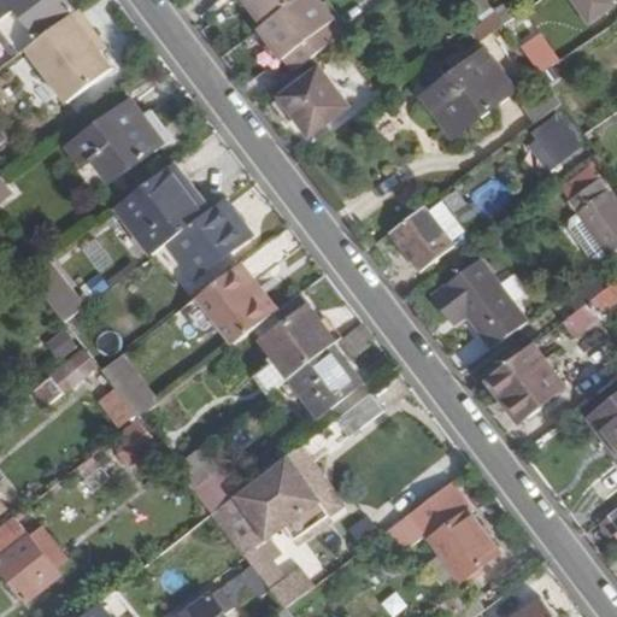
[(6,0),(0,5),(0,17),(25,51),(27,50),(76,11),(66,0),(6,0)]
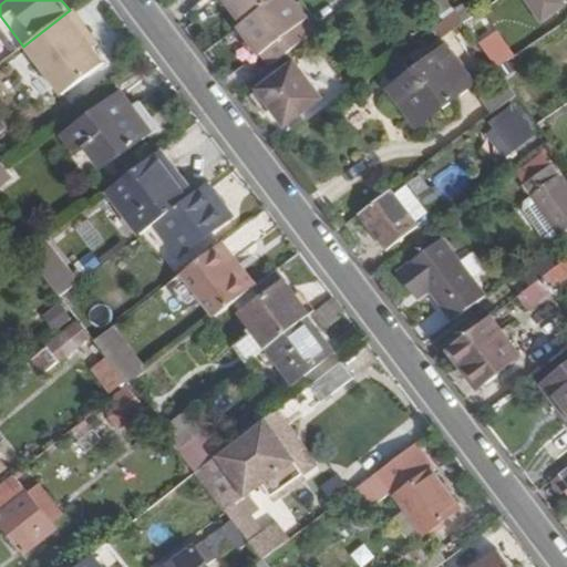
[(264,58),(270,68),(318,32),(308,20),(310,20),(295,0),(223,0),(238,20),(240,18),(246,26),(239,30),(261,59),(264,58)]
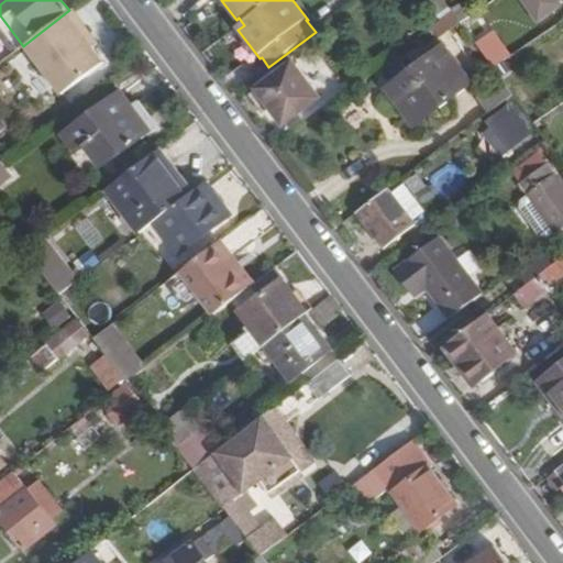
[(424,0),(441,21),(452,12),(443,0),(424,0)]
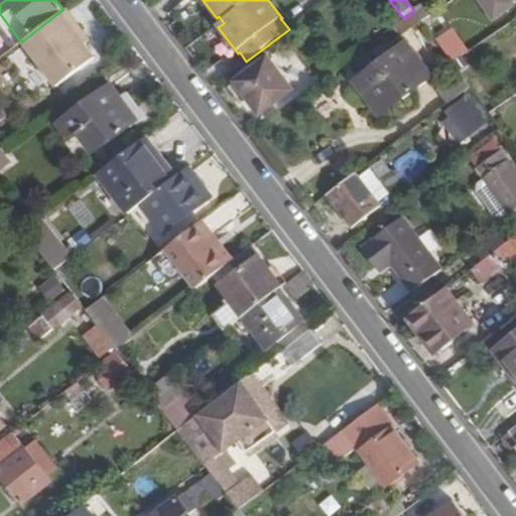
[(512,0),(481,0),(494,19),(515,4),(512,0)]
